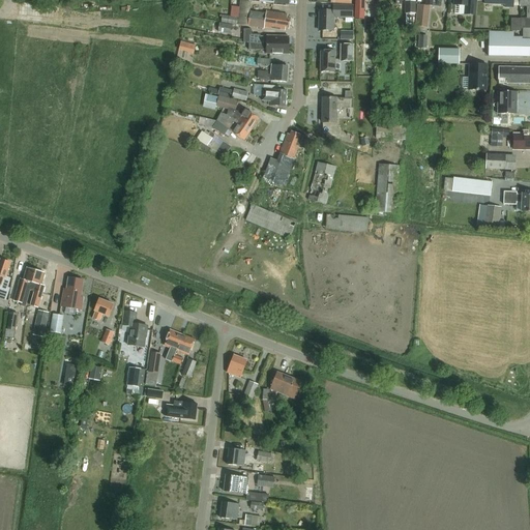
[(355,0),(355,20),(364,20),(364,0),(355,0)]
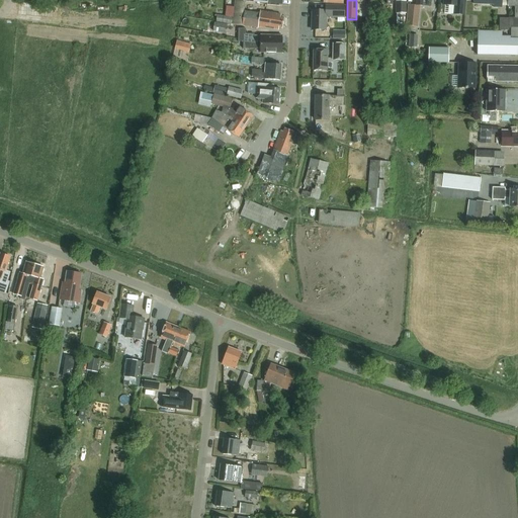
[(417,0),(417,6),(409,5),(407,26),(418,27),(420,6),(423,6),(423,0),(417,0)]
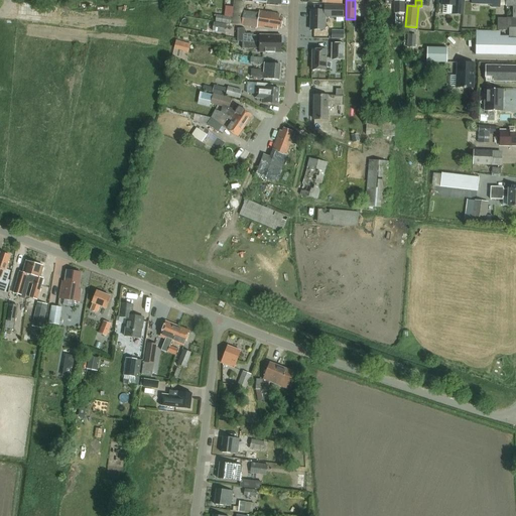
[(441,0),(441,6),(453,7),(453,15),(464,16),(465,0),(462,0),(441,0)]
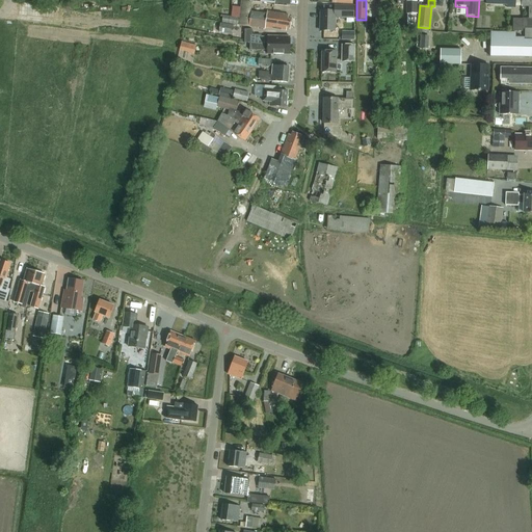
[(531,0),(522,0),(522,7),(530,7),(529,19),(523,19),(523,24),(525,40),(531,40),(531,0)]
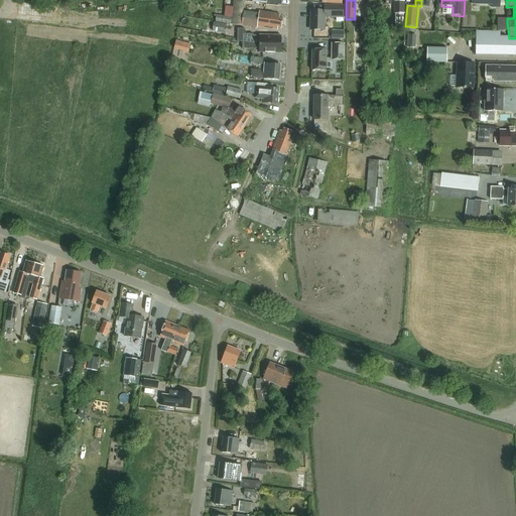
[(403,24),(404,1),(394,1),(394,13),(395,13),(395,23),(403,24)]
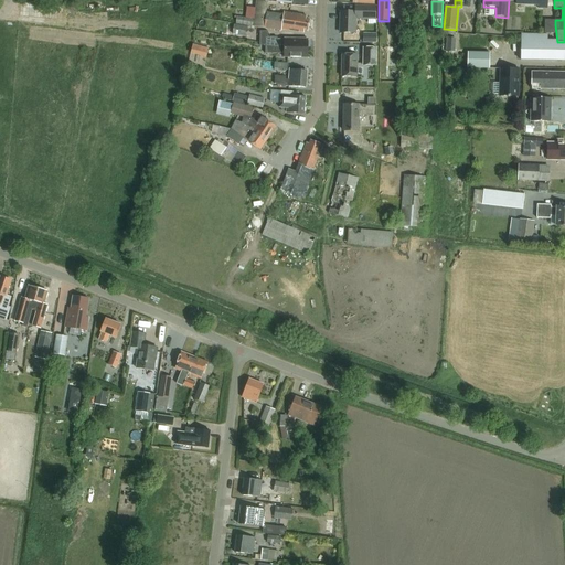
[(411,28),(412,6),(400,4),(400,27),(411,28)]
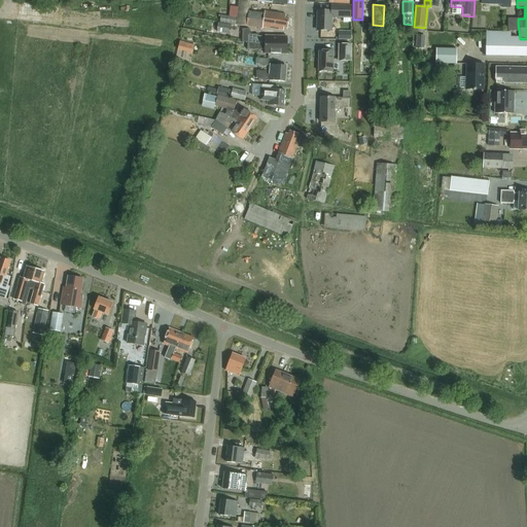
[(351,6),(332,6),(331,11),(318,11),(317,31),(328,32),(329,33),(336,27),(331,24),(331,18),(350,18),(351,6)]
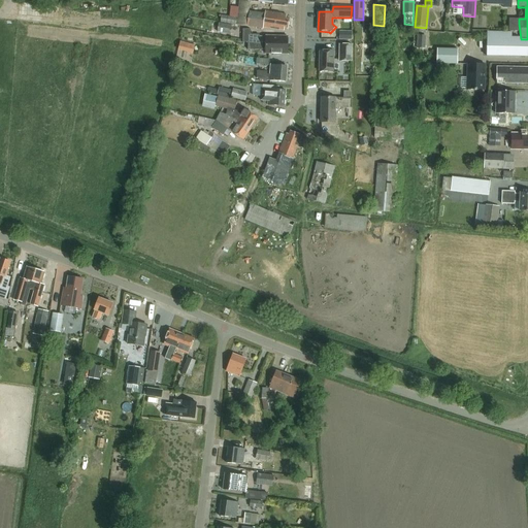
[(222,15),(221,23),(237,25),(263,29),(263,27),(284,30),(284,28),(288,28),(290,19),(286,18),(286,14),(266,11),(265,14),(265,18),(249,14),(249,12),(238,10),(239,8),(231,7),(230,17),(222,15)]
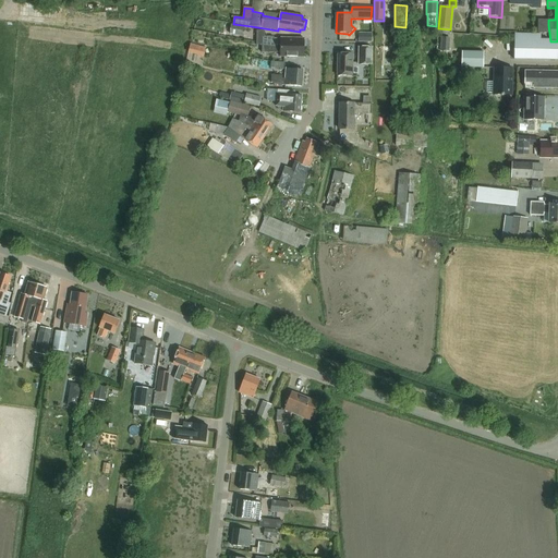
[(538,20),(537,33),(548,33),(548,31),(548,25),(548,20),(538,20)]
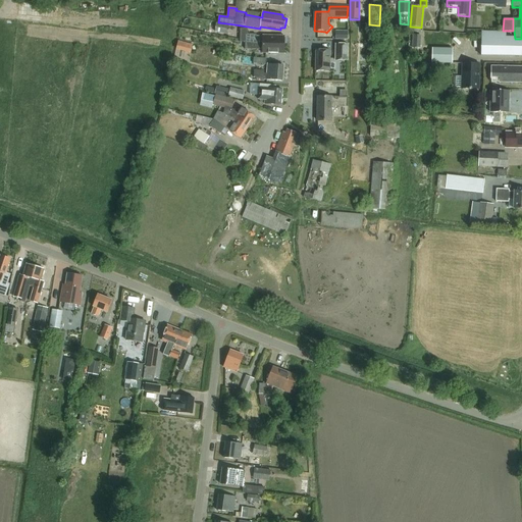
[(228,34),(229,25),(217,23),(216,32),(228,34)]
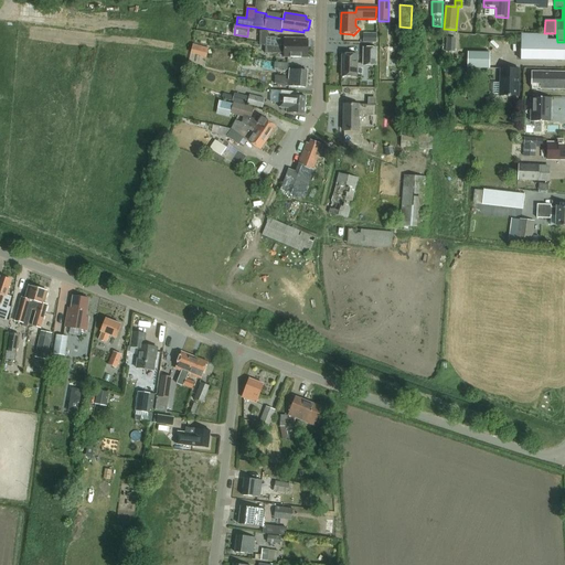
[(375,32),(363,32),(363,41),(375,42),(375,32)]
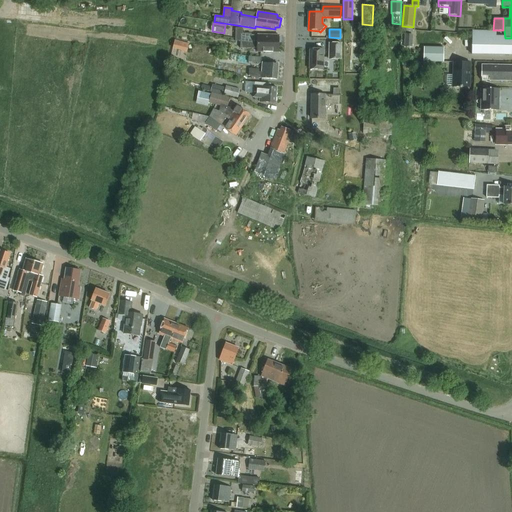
[(496,32),(472,31),(472,54),(511,55),(511,38),(504,38),(504,37),(496,36),(496,32)]
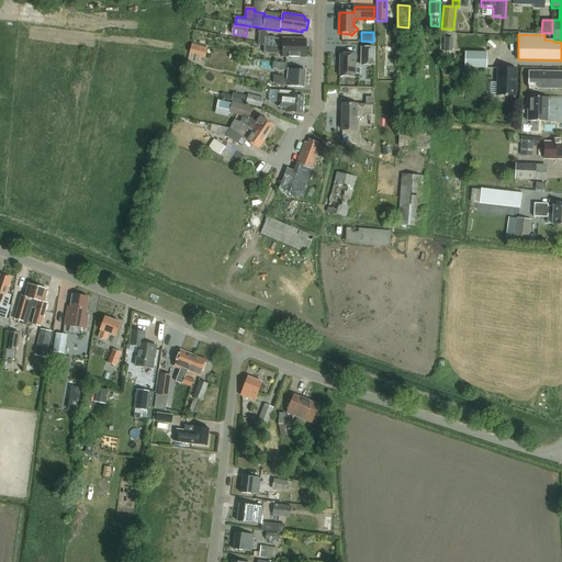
[(306,40),(277,38),(277,37),(267,37),(265,37),(265,43),(265,45),(265,46),(283,48),(306,49),(306,40)]
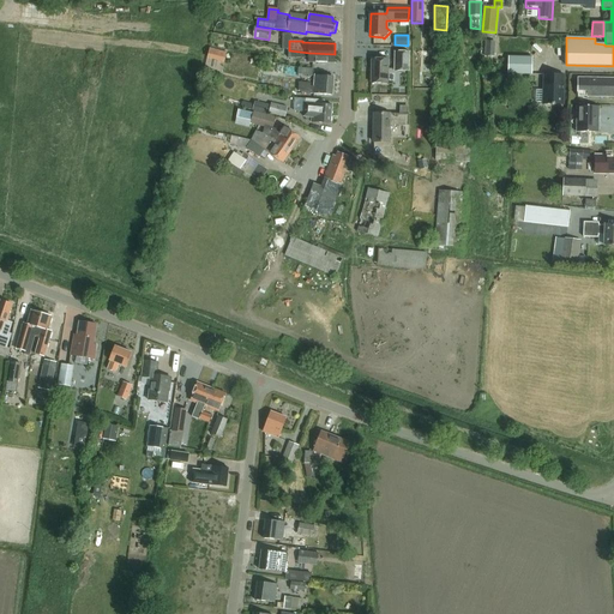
[(486,43),(486,56),(494,58),(495,43),(486,43)]
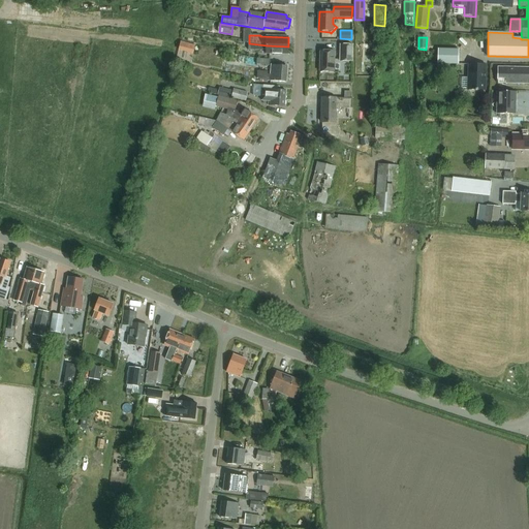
[(288,55),(288,47),(267,45),(249,43),(249,51),(266,51),(266,55),(288,55)]
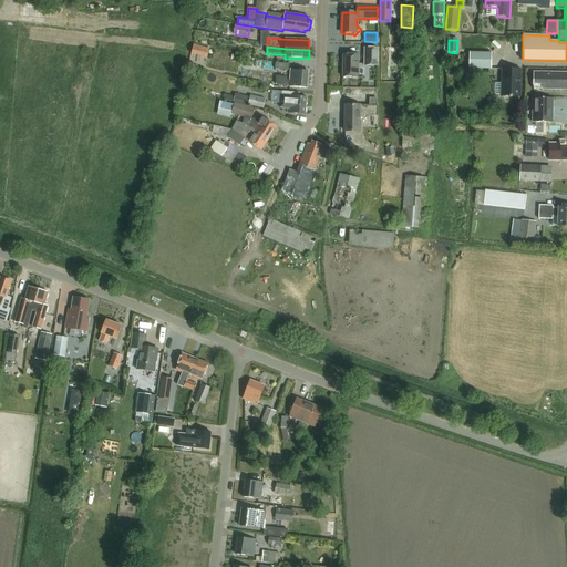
[(378,66),(379,48),(364,47),(363,65),(378,66)]
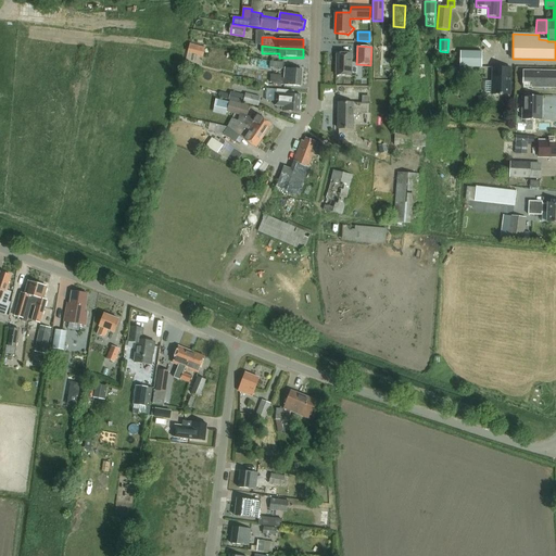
[(459,67),(481,68),(482,52),(459,51),(459,67)]
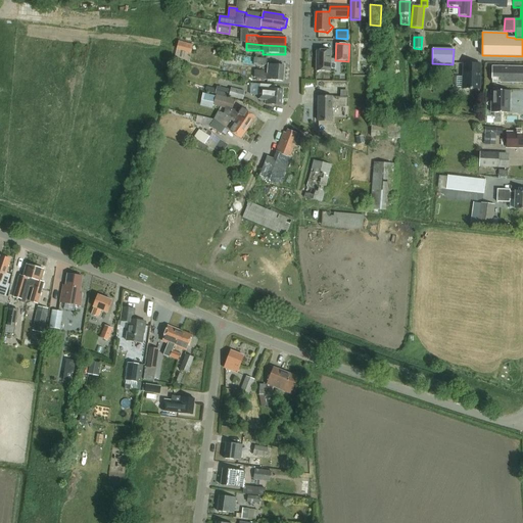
[(317,50),(317,70),(330,72),(331,51),(317,50)]
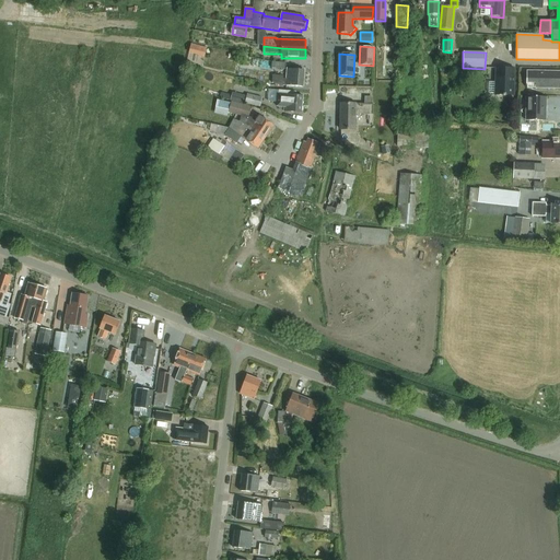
[(303,88),(305,70),(287,69),(286,79),(283,79),(283,77),(273,76),(272,83),(275,84),(275,85),(286,86),(303,88)]
